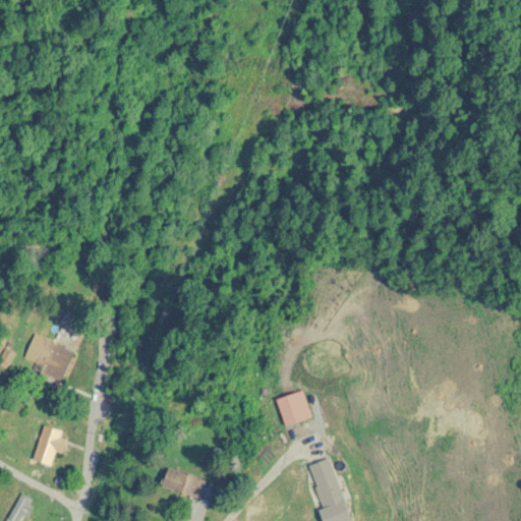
[(84,334),(92,319),(68,308),(61,324),(84,334)]
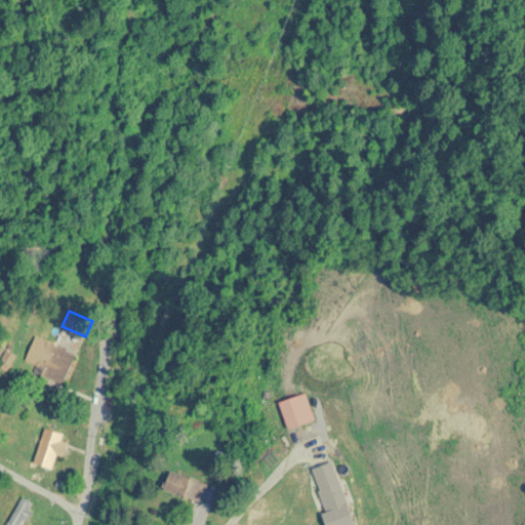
[(62,388),(77,354),(44,339),(30,373),(62,388)]
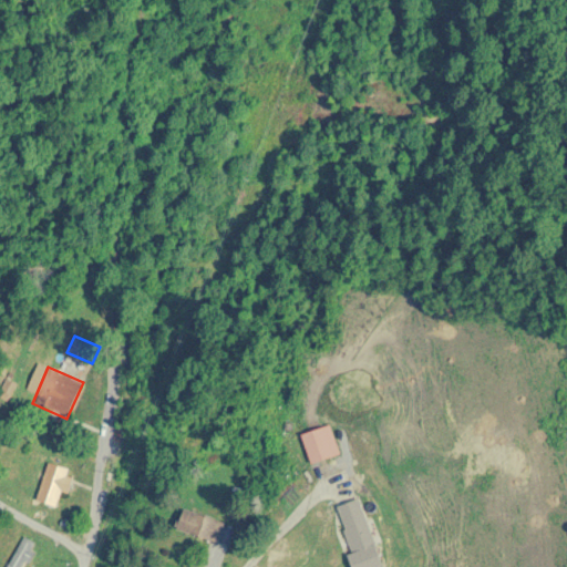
[(302,435),(312,465),(342,455),(331,425),(302,435)]
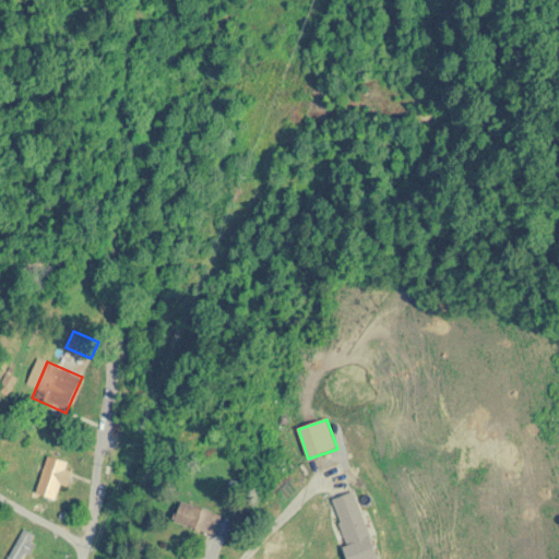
[(36,494),(56,500),(61,486),(66,487),(73,465),(48,456),(36,494)]
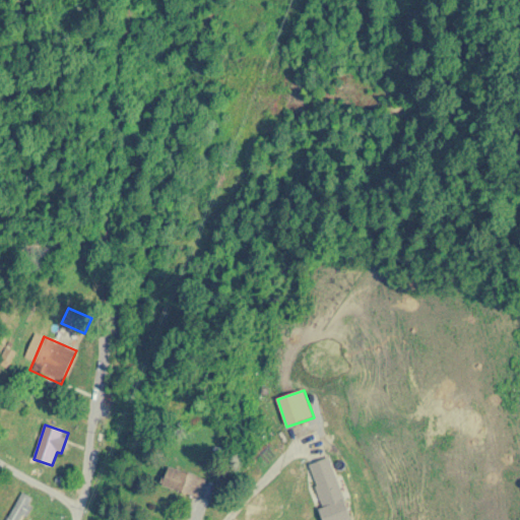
[(349,519),(352,519),(331,457),(308,465),(326,519),(349,519)]
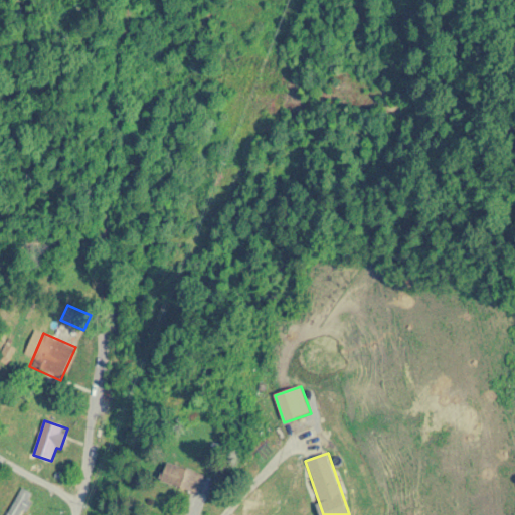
[(201,492),(205,473),(164,464),(160,483),(201,492)]
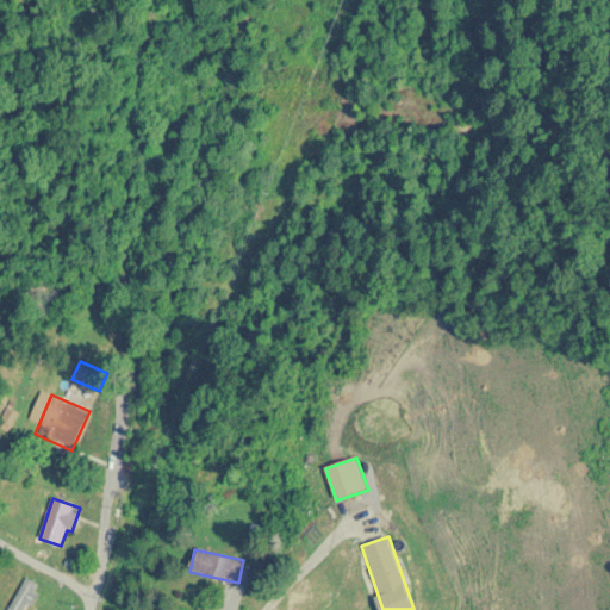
[(26,609),(41,585),(25,577),(6,609),(26,609)]
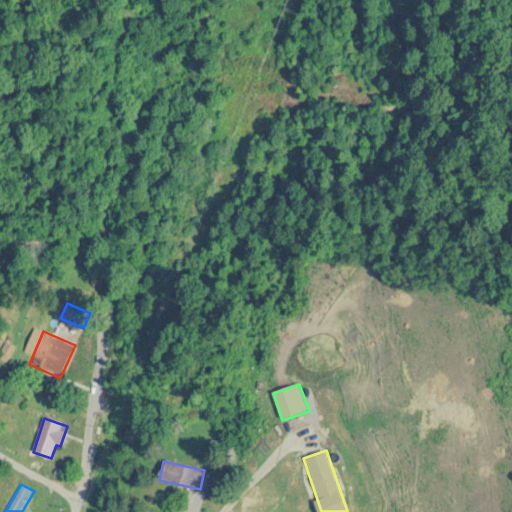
All buildings are outlined.
